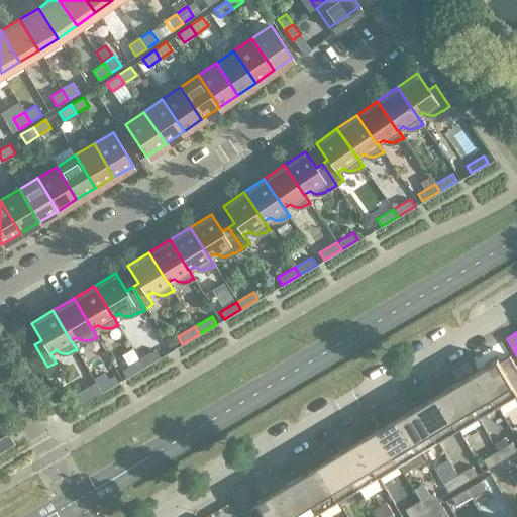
[(156,349),(138,359),(142,368),(160,357),(156,349)]
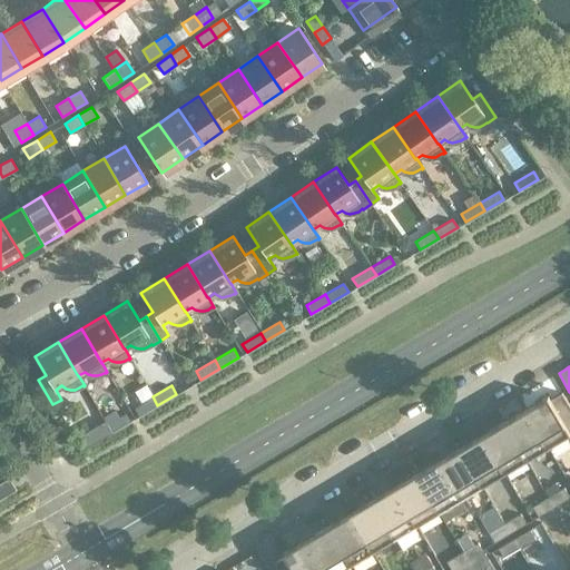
[(569,405),(562,392),(557,395),(550,399),(548,395),(530,405),(526,409),(548,446),(569,434),(569,436),(569,405)]
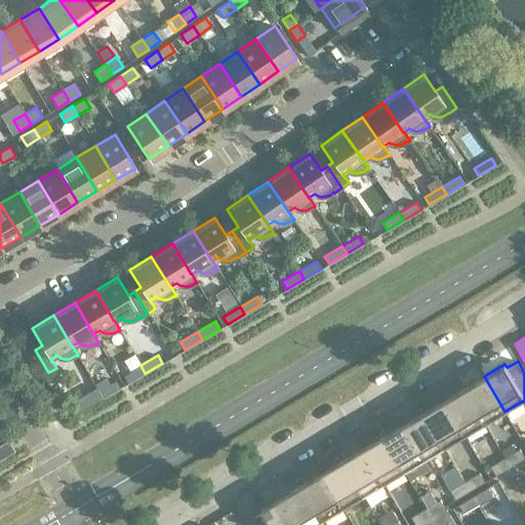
[(145,373),(140,365),(123,375),(127,384),(145,373)]
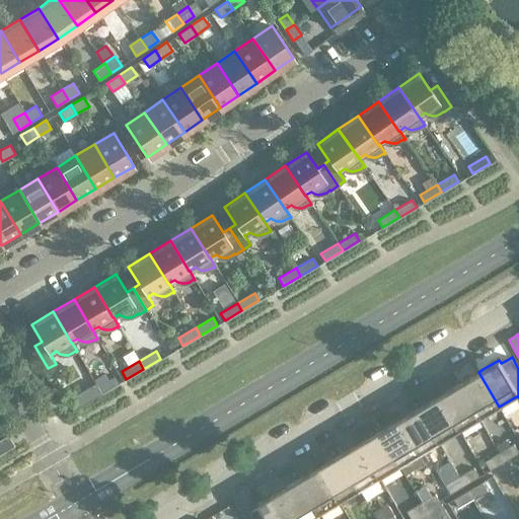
[(499,406),(478,372),(474,374),(458,383),(479,419),(499,406)]
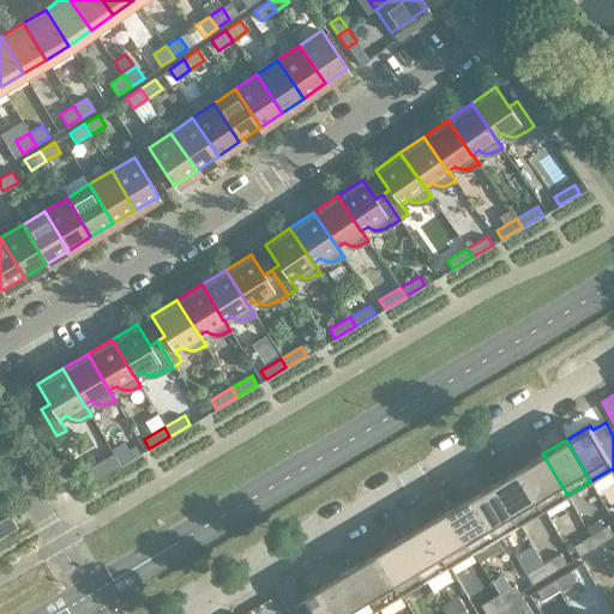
[(134,445),(114,457),(120,465),(140,453),(134,445)]
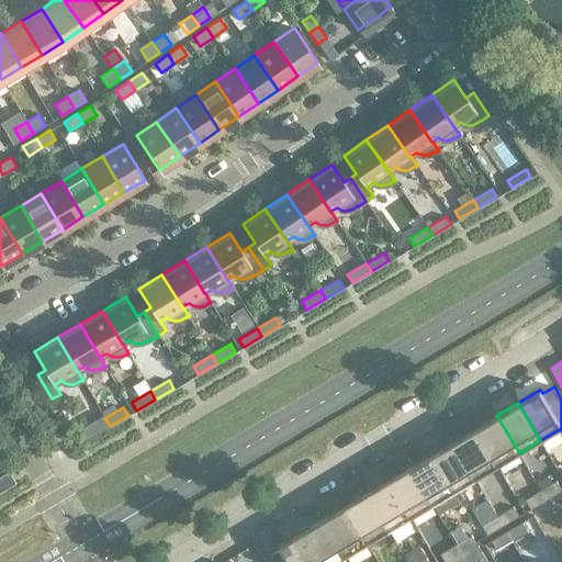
[(102,415),(72,433),(79,445),(110,426),(104,418),(102,415)]
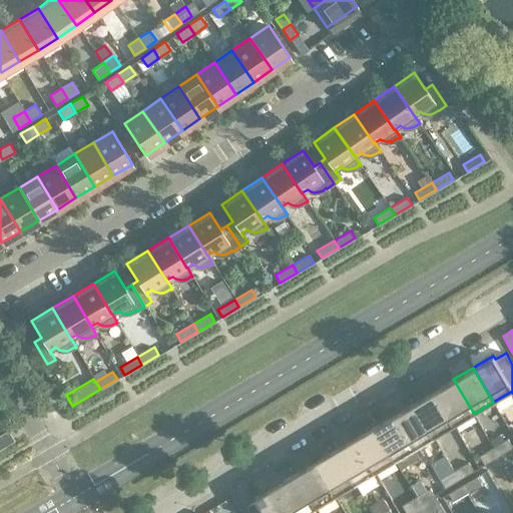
[(474,414),(453,379),(438,389),(434,391),(454,426),(474,414)]
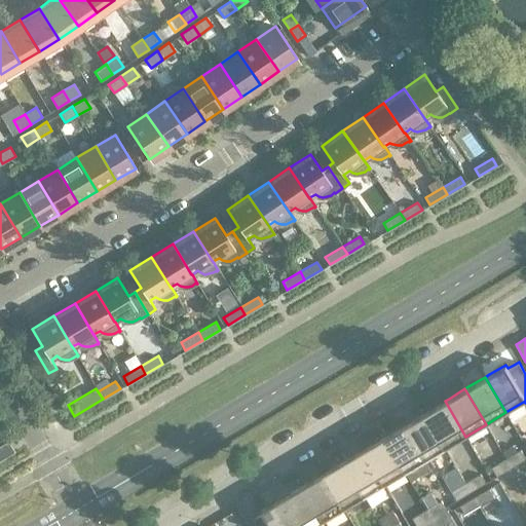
[(465,437),(445,401),(441,403),(424,413),(446,448),(465,437)]
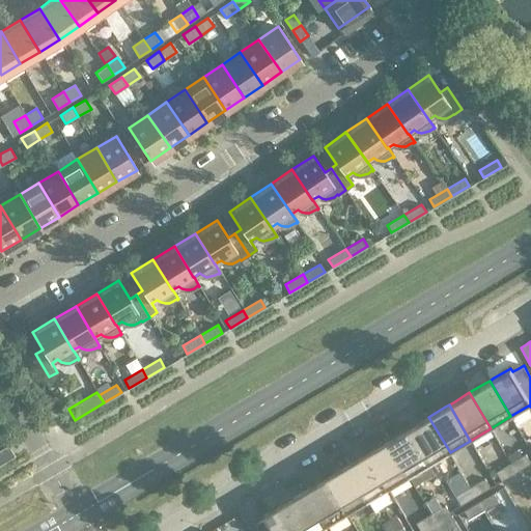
[(450,452),(428,417),(413,426),(408,428),(429,465),(450,452)]
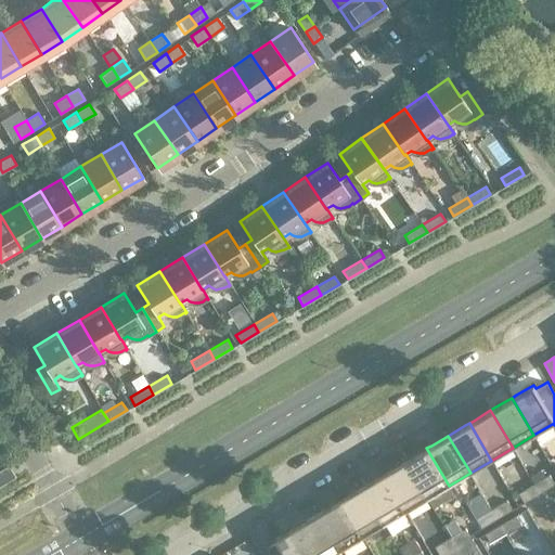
[(449,486),(426,448),(423,451),(405,461),(427,499),(449,486)]
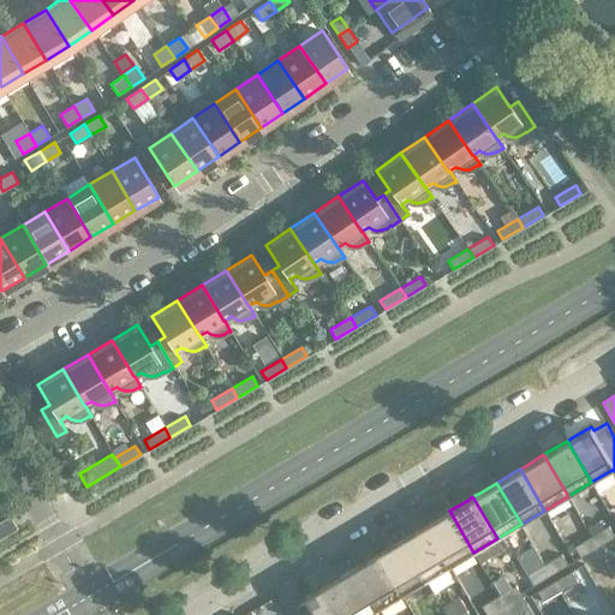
[(473,553),(449,511),(430,521),(425,525),(449,566),(473,553)]
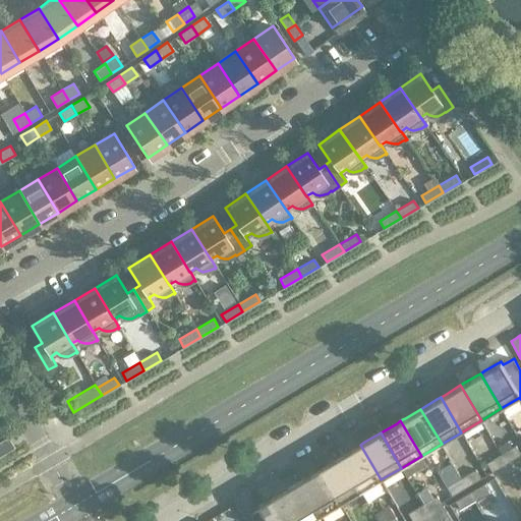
[(0,455),(14,448),(7,437),(0,440),(0,455)]
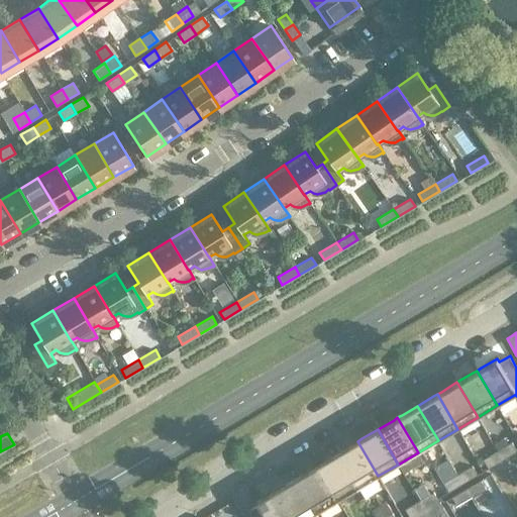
[(378,476),(357,441),(352,444),(337,452),(358,488),(378,476)]
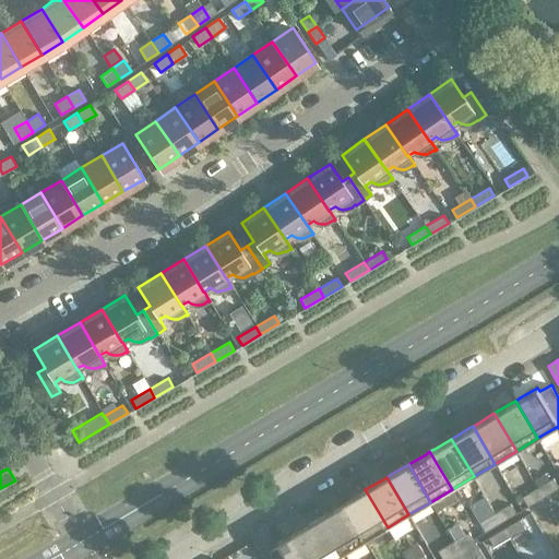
[(558,487),(554,478),(537,487),(544,497),(558,487)]
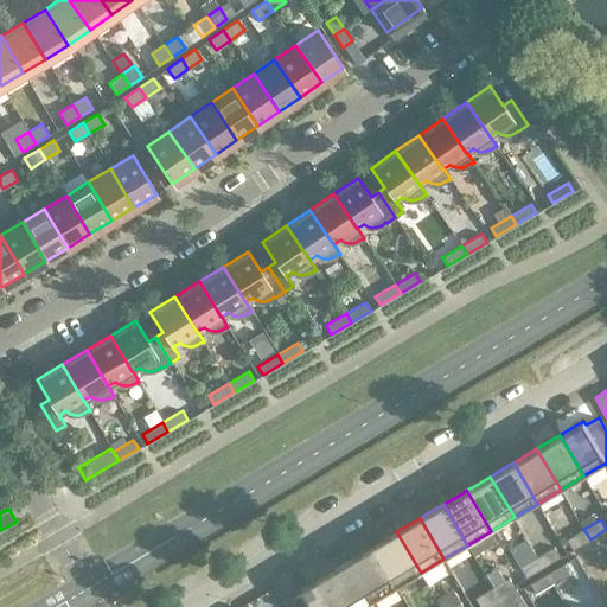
[(590,540),(583,529),(567,540),(574,550),(590,540)]
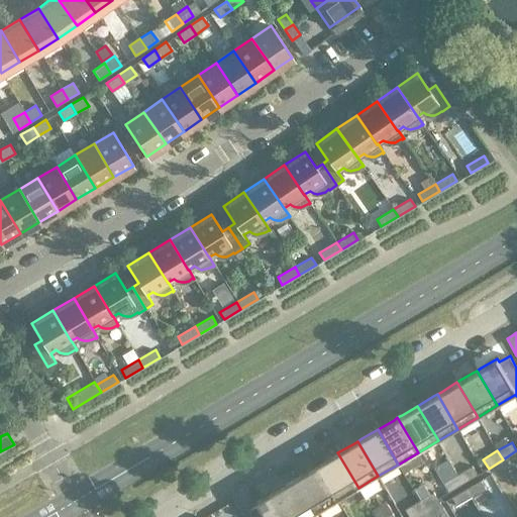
[(358,488),(337,452),(322,462),(318,464),(338,500),(358,488)]
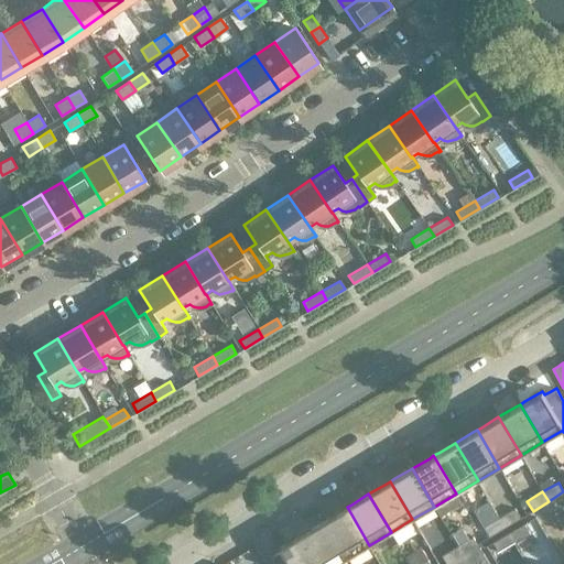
[(369,545),(347,507),(343,509),(325,520),(347,557),(369,545)]
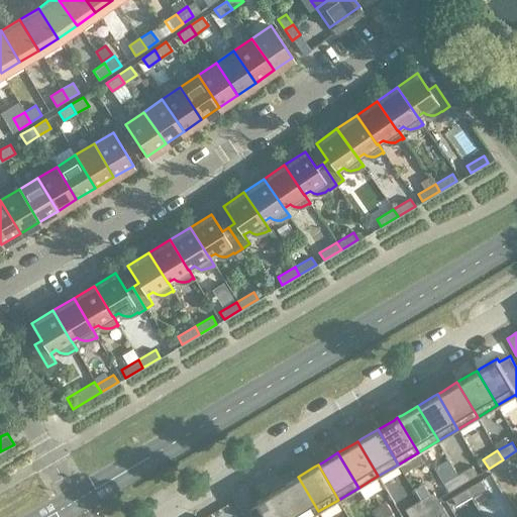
[(472,466),(457,474),(463,483),(478,475),(472,466)]
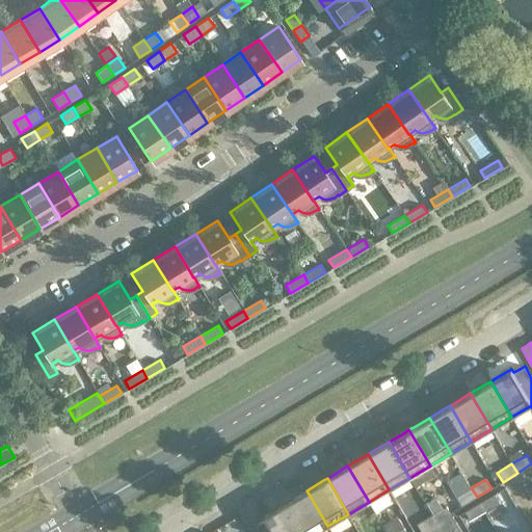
[(477,497),(471,487),(456,497),(461,506),(477,497)]
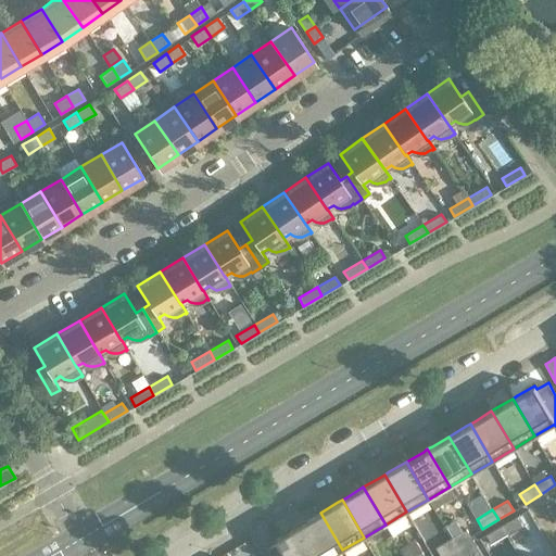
[(331,555),(342,550),(320,513),(303,522),(299,525),(317,555),(331,555)]
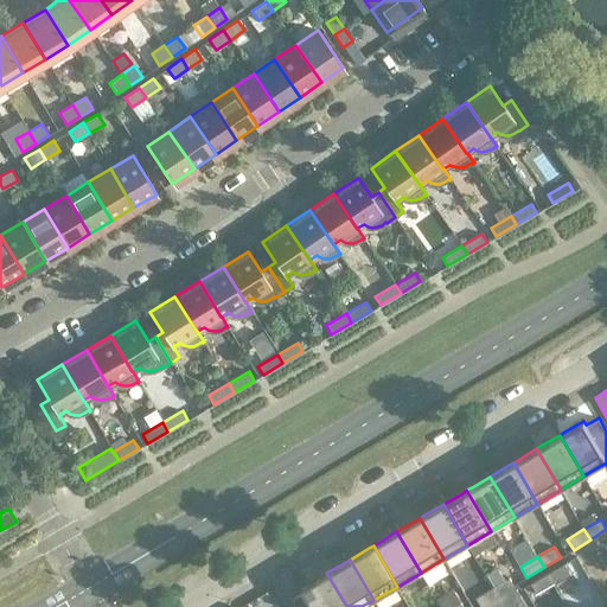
[(570,574),(564,563),(548,574),(554,585),(570,574)]
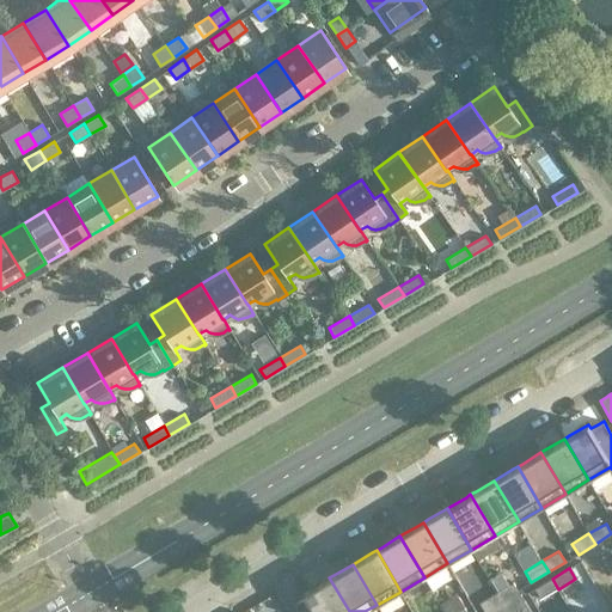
[(349,611),(329,577),(325,581),(305,593),(307,597),(305,598),(295,604),(299,611),(349,611)]
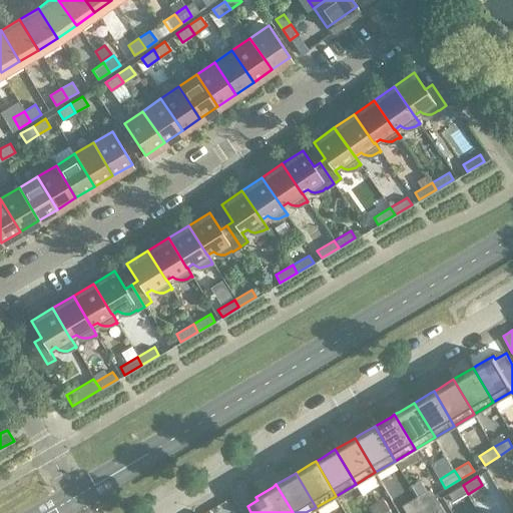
[(468,494),(463,485),(448,493),(454,502),(468,494)]
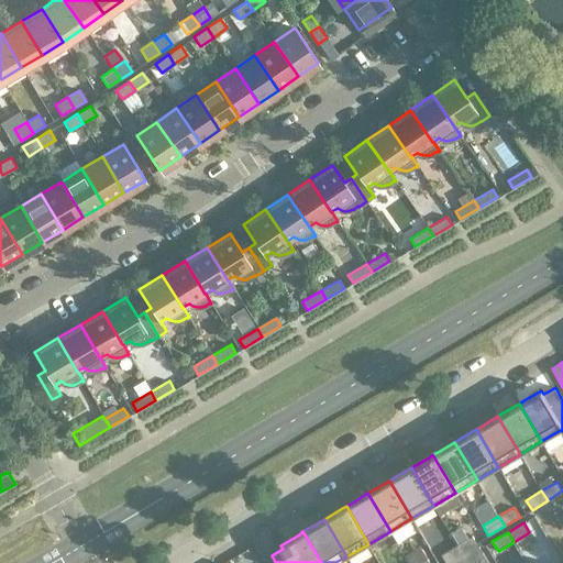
[(473,536),(456,544),(463,554),(478,545),(473,536)]
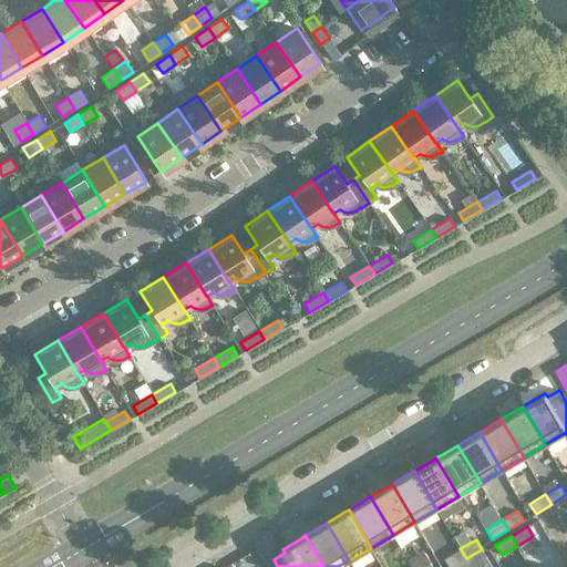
[(451,566),(466,558),(460,548),(444,558),(449,566),(451,566)]
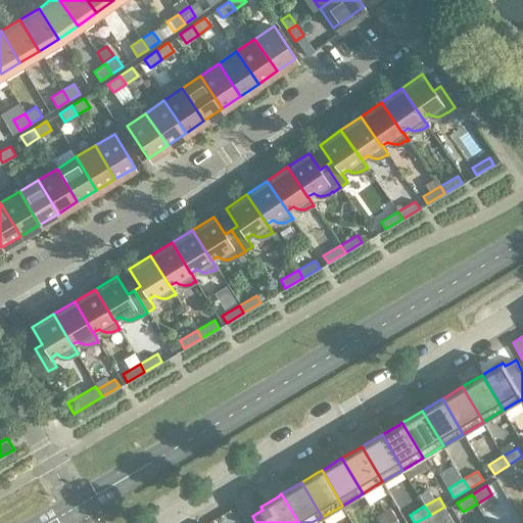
[(437,522),(449,516),(444,507),(430,515),(434,522),(437,522)]
